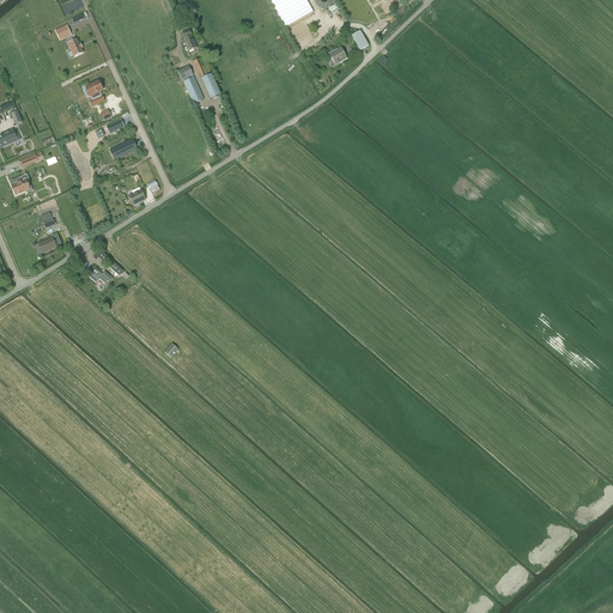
[(268,0),(284,28),(313,12),(305,0),(268,0)]
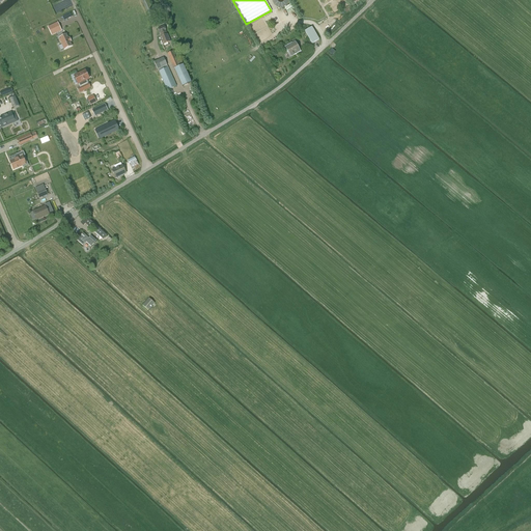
[(57,23),(48,27),(52,35),(61,30),(57,23)]
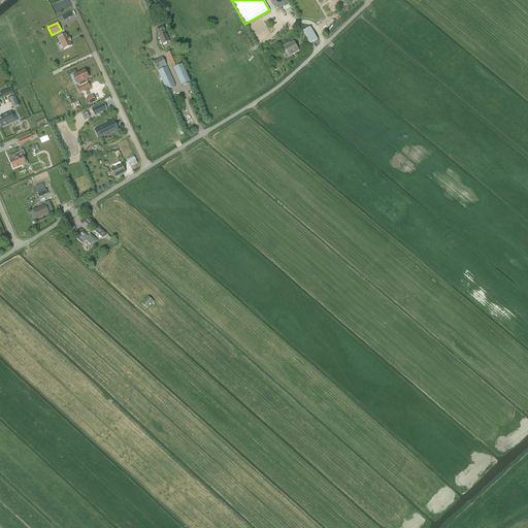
[(166,34),(164,31),(165,31),(163,26),(156,29),(158,33),(159,33),(160,36),(159,37),(162,44),(169,41),(166,34)]
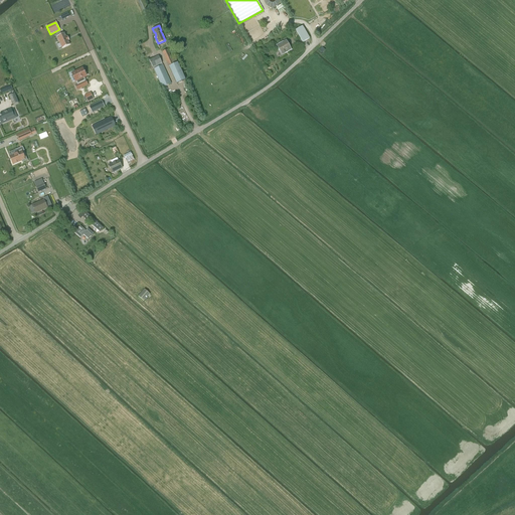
[(296,30),(303,43),(309,39),(302,26),(296,30)]
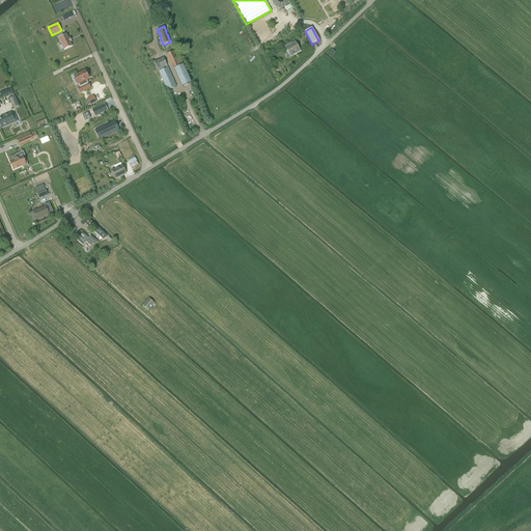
[(66,34),(59,38),(64,50),(72,46),(70,43),(71,42),(70,38),(68,38),(66,34)]
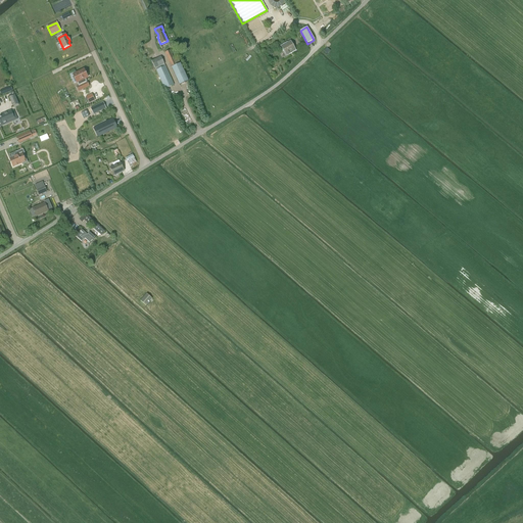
[(293,45),(290,41),(287,42),(280,46),(283,51),(286,55),(289,54),(296,50),(293,45)]
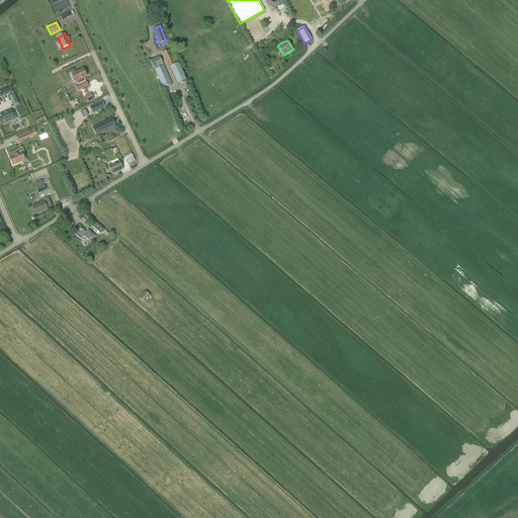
[(163,52),(177,84),(186,81),(178,63),(175,56),(171,57),(168,50),(163,52)]
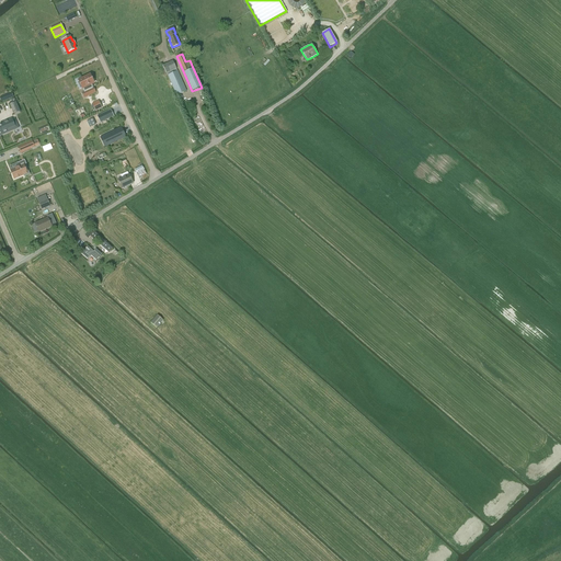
[(167,73),(168,76),(176,95),(186,91),(176,71),(176,69),(172,61),(162,66),(167,73)]
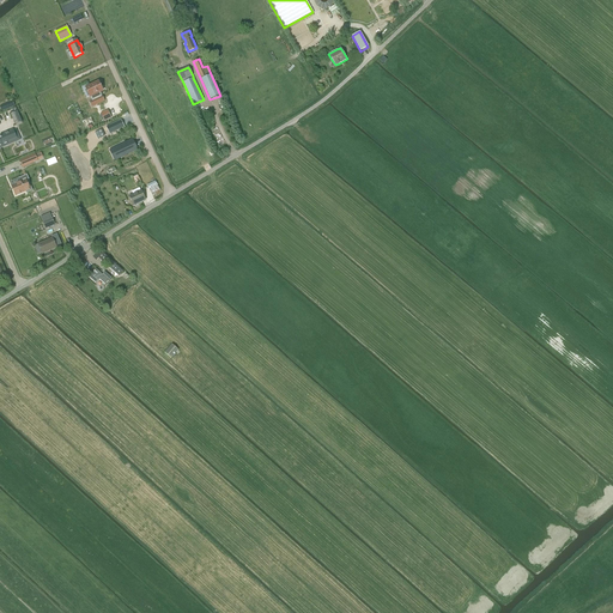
[(98,83),(85,89),(90,97),(92,101),(90,102),(92,107),(104,101),(102,96),(101,97),(99,92),(102,91),(98,83)]
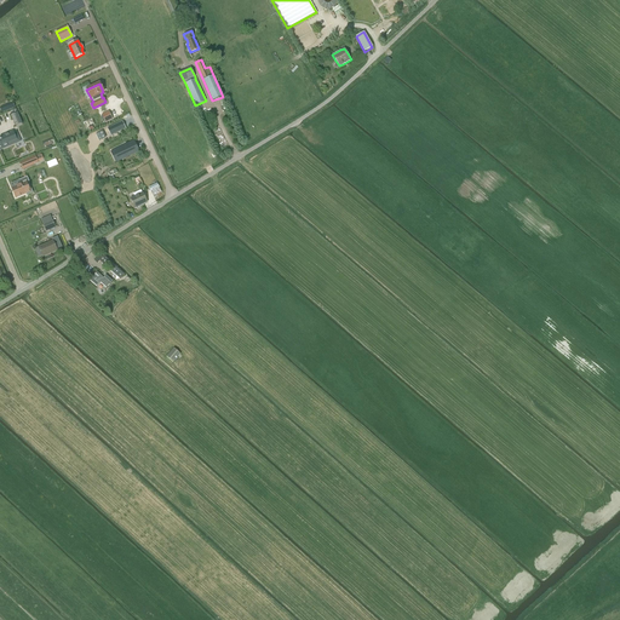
[(13,113),(10,114),(16,126),(22,124),(16,109),(12,110),(13,113)]
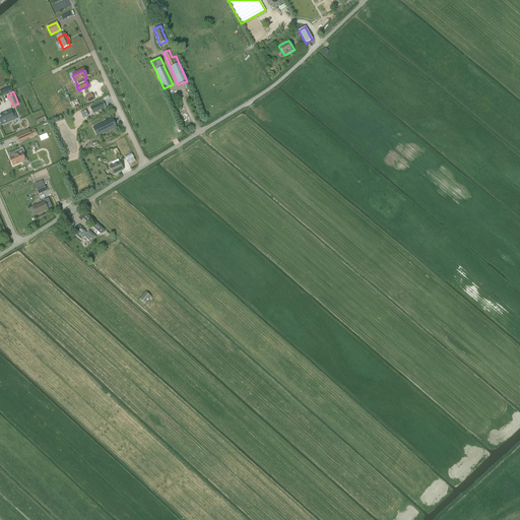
[(86,98),(84,99),(86,103),(88,102),(88,103),(94,101),(91,93),(85,96),(86,98)]
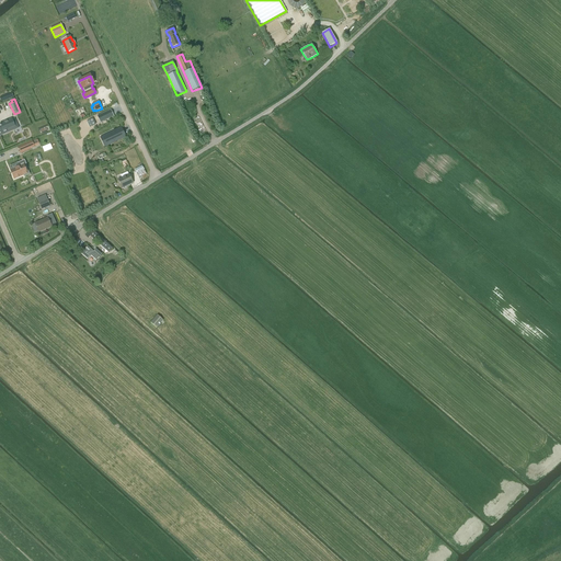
[(111,110),(99,116),(101,122),(113,116),(111,110)]
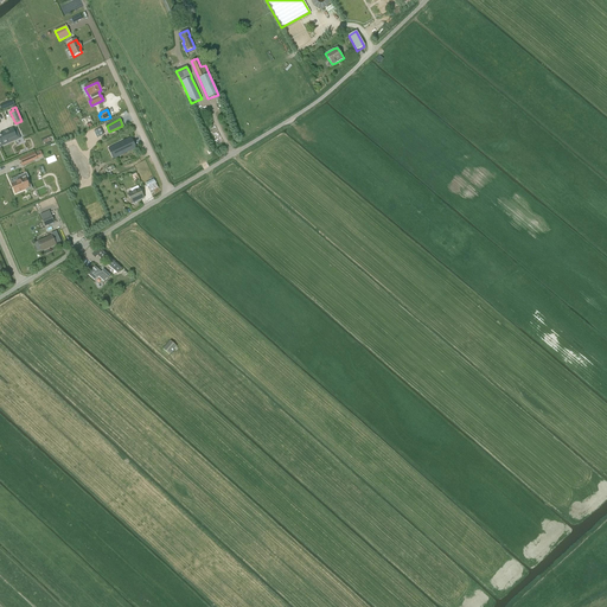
[(0,146),(7,144),(6,140),(19,135),(16,128),(13,129),(12,129),(2,133),(4,135),(1,136),(0,135),(0,146)]
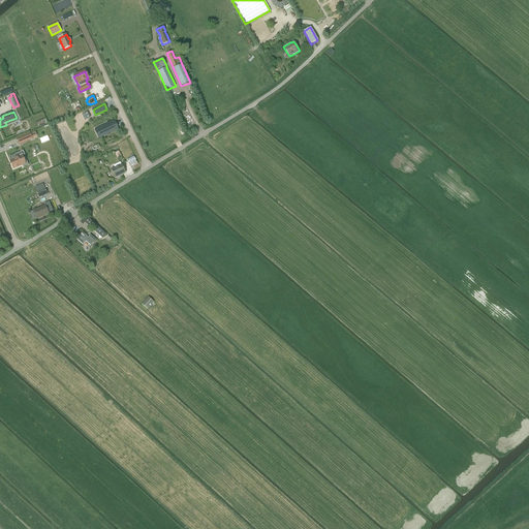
[(114,121),(97,129),(100,137),(118,129),(114,121)]
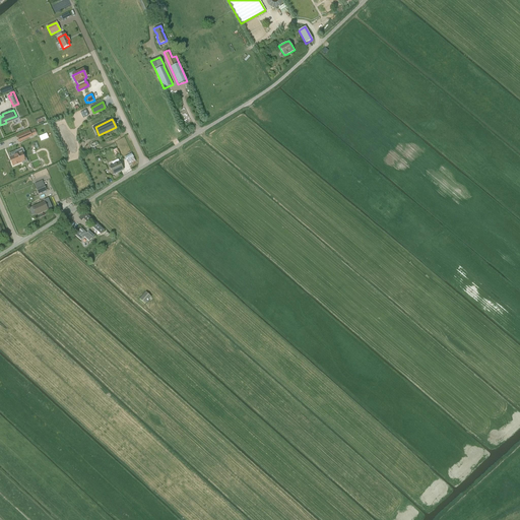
[(28,131),(16,136),(19,141),(31,136),(29,131),(28,131)]
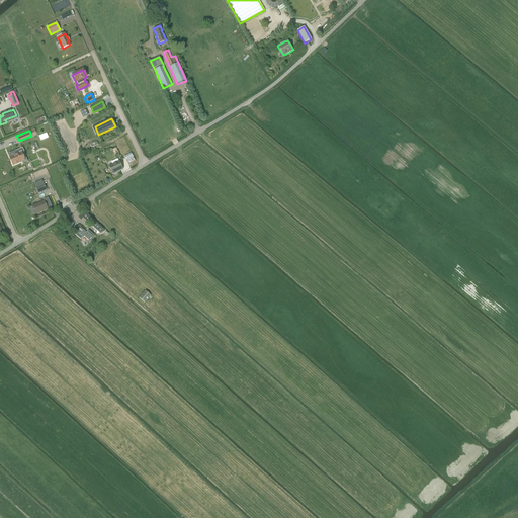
[(17,155),(9,158),(13,166),(21,162),(22,163),(27,161),(23,152),(24,152),(22,148),(15,151),(17,155)]
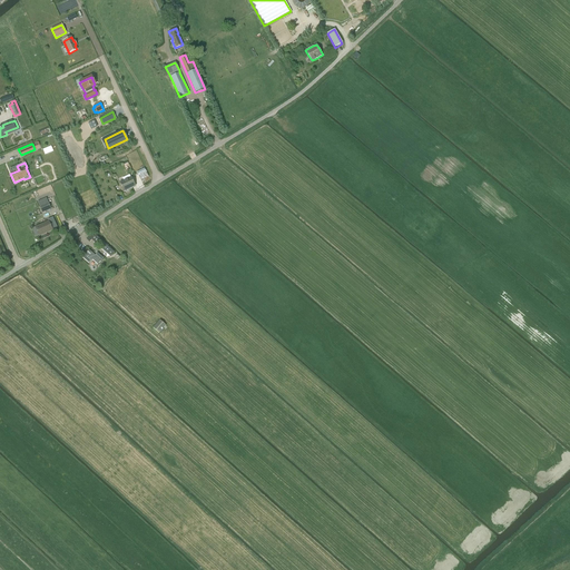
[(129,187),(135,185),(131,177),(120,183),(124,190),(129,188),(129,187)]
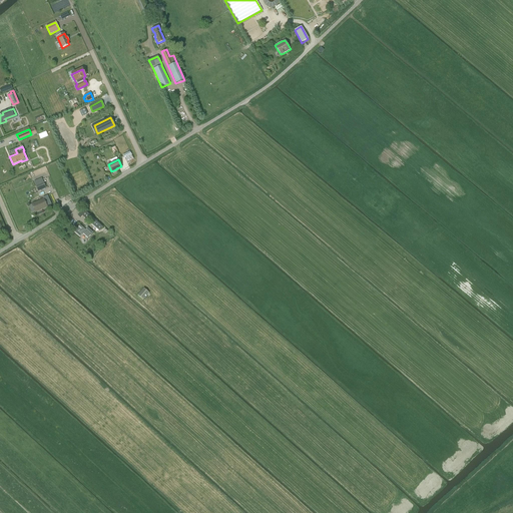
[(42,179),(34,182),(38,191),(46,188),(42,179)]
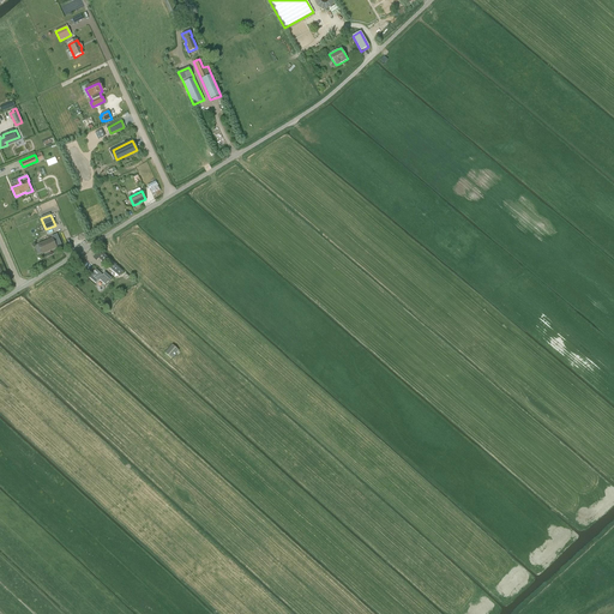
[(53,238),(37,245),(42,253),(50,250),(52,251),(56,248),(56,247),(53,238)]
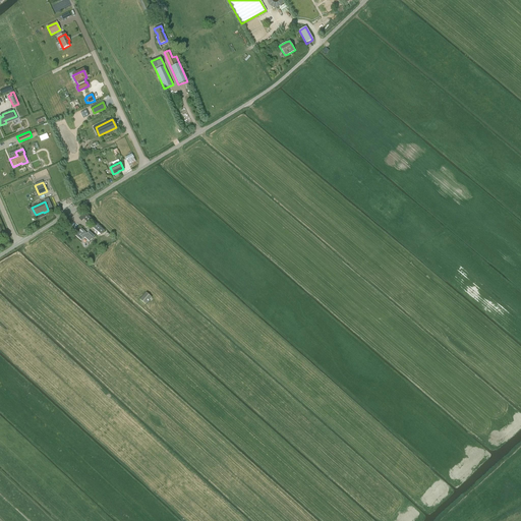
[(85,224),(90,219),(83,214),(80,217),(76,221),(79,223),(81,220),(85,224)]
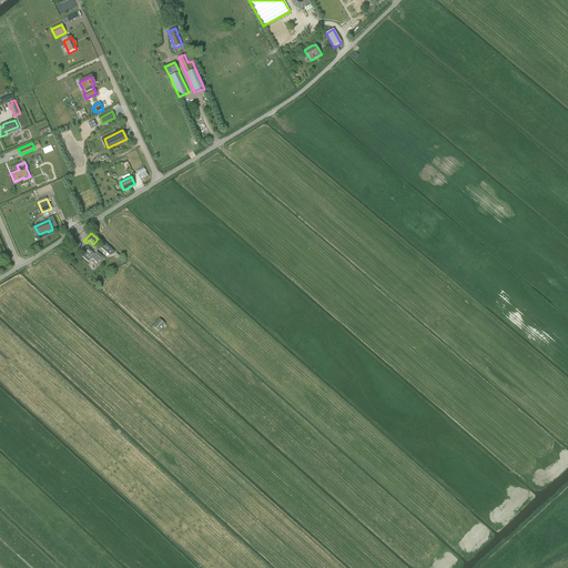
[(114,252),(105,243),(101,249),(110,256),(114,252)]
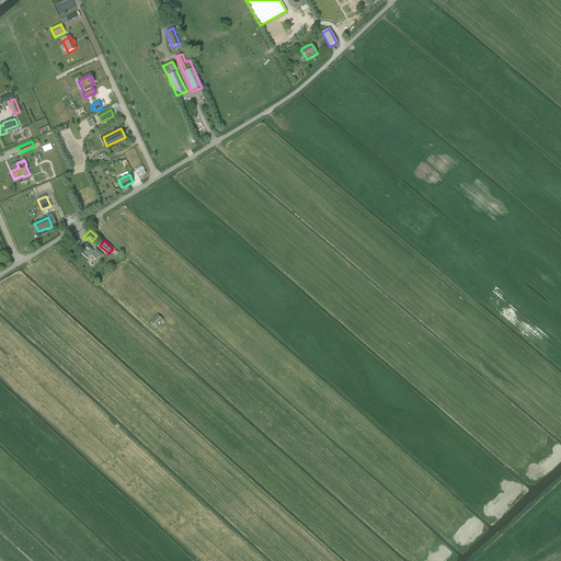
[(95,249),(93,251),(88,245),(81,253),(88,260),(91,255),(95,261),(101,254),(95,249)]
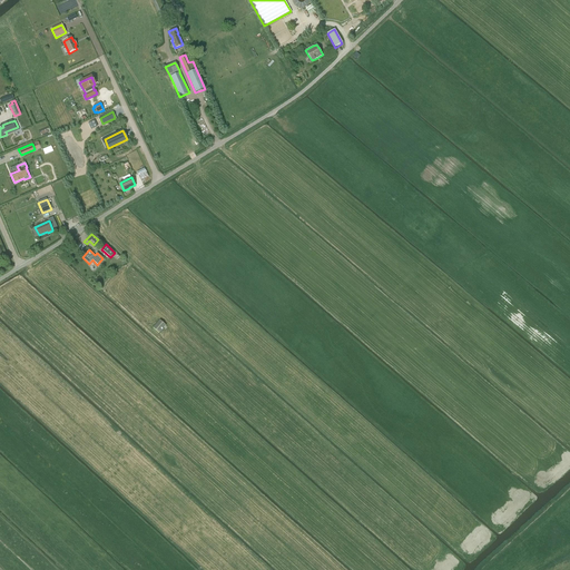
[(158,334),(166,326),(159,320),(153,328),(158,334)]
